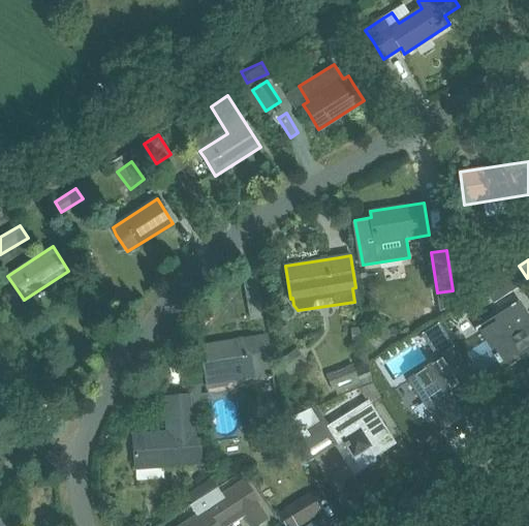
[(517,268),(492,284),(501,300),(527,283),(517,268)]
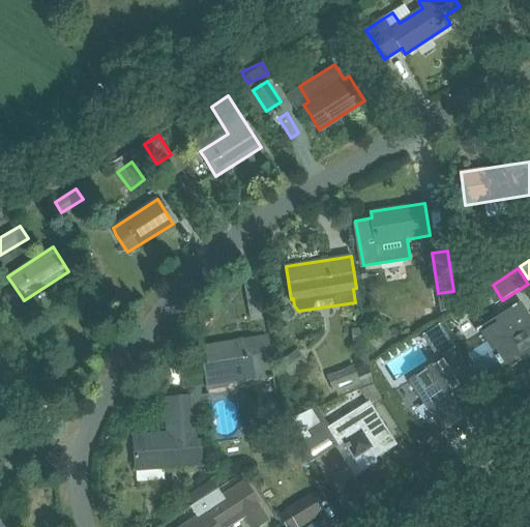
[(529,315),(529,314),(528,314),(522,311),(514,316),(518,320),(487,340),(505,370),(529,353),(529,315)]
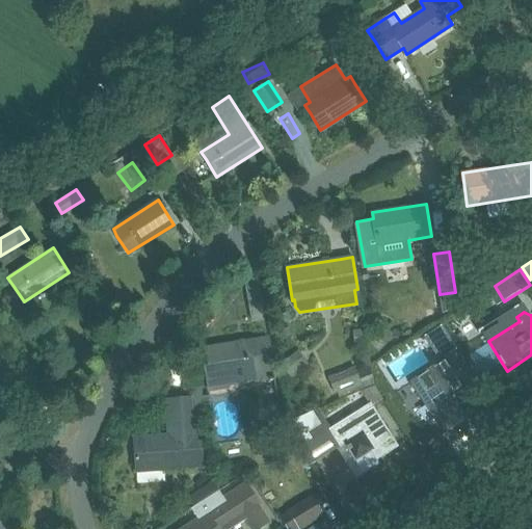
[(361,344),(368,343),(366,327),(364,327),(352,329),(354,344),(361,344)]
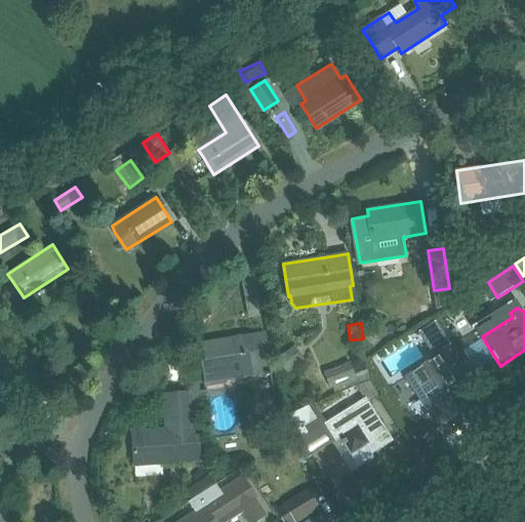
[(443,331),(427,342),(434,353),(450,343),(443,331)]
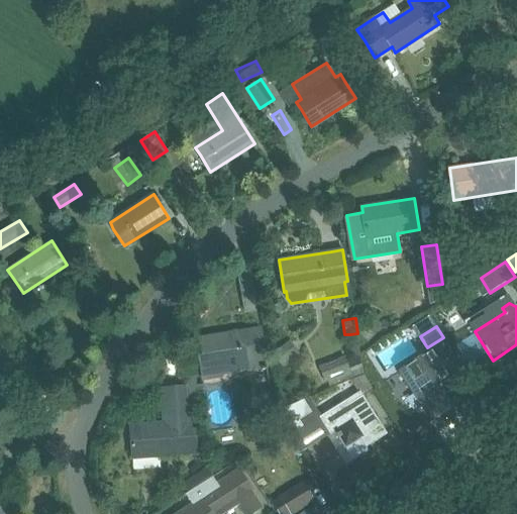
[(222,373),(233,371),(267,366),(261,328),(197,338),(203,378),(222,375),(222,373)]
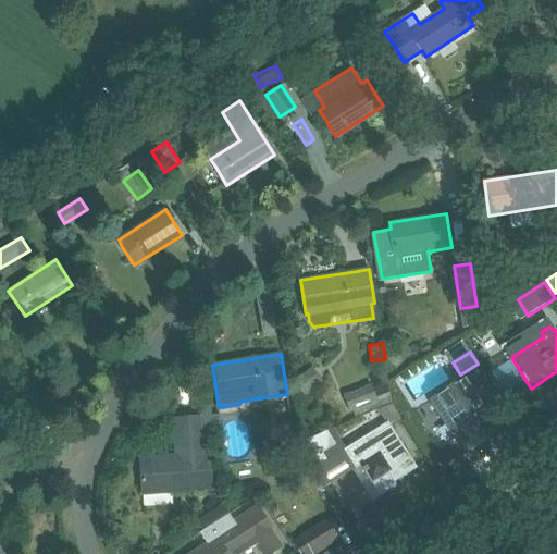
[(432,398),(444,418),(456,436),(450,440),(460,455),(486,439),(471,414),(490,403),(471,373),(432,398)]
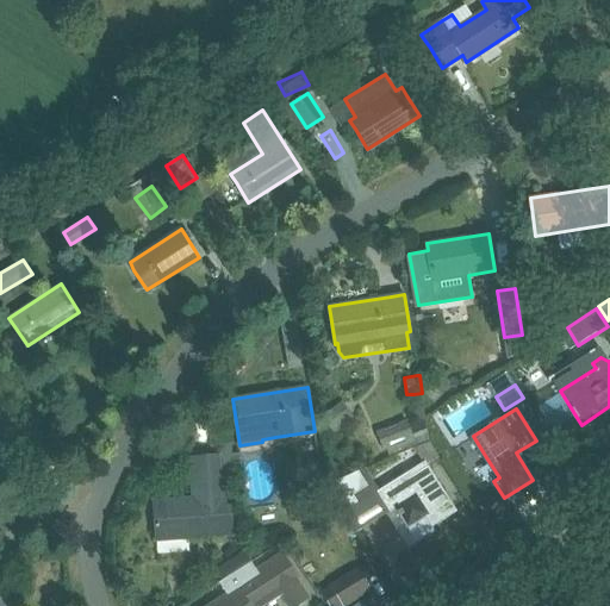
[(424,417),(408,424),(406,420),(377,431),(383,447),(412,436),(412,435),(428,428),(424,417)]
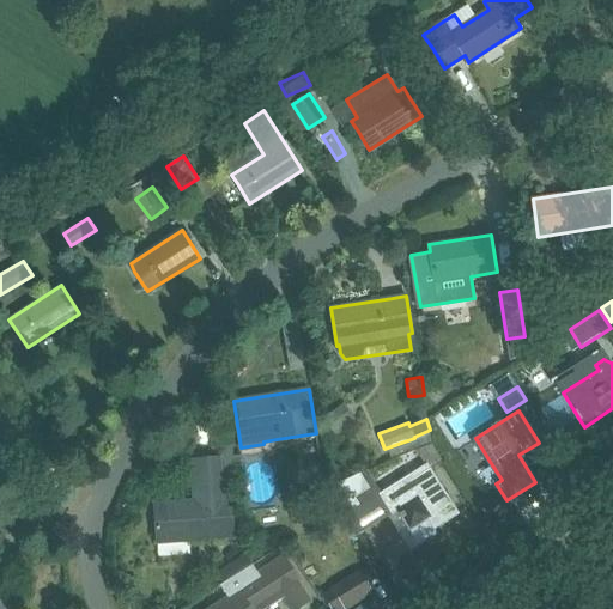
[(430,469),(431,468),(443,461),(431,442),(418,450),(430,469)]
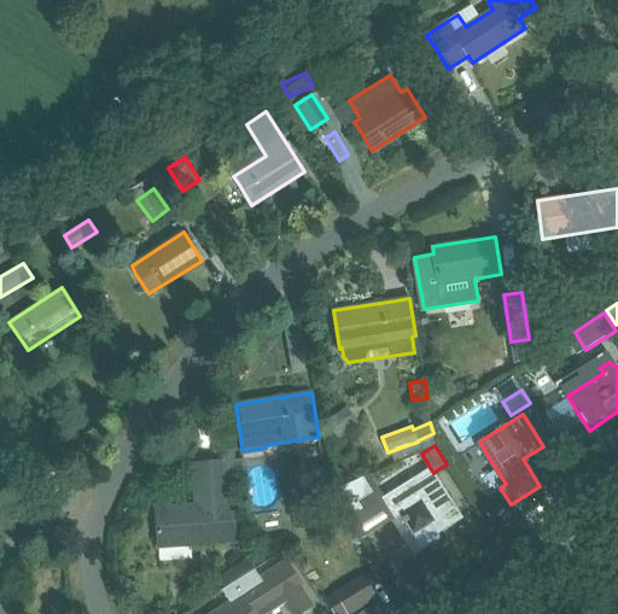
[(158,547),(182,544),(237,541),(234,513),(229,513),(227,480),(225,480),(223,461),(193,463),(197,504),(156,508),(158,547)]
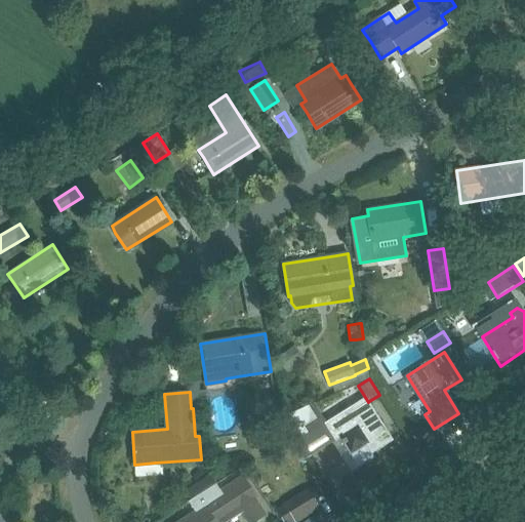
[(369,401),(368,402),(355,410),(353,406),(325,424),(335,441),(340,437),(351,454),(366,445),(369,448),(377,443),(380,447),(394,440),(369,401)]
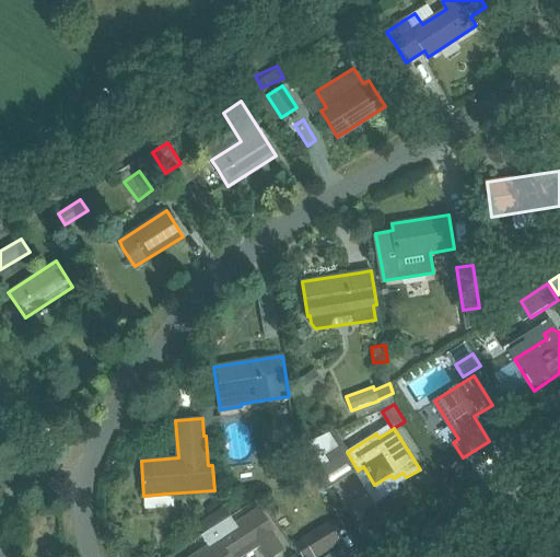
[(330,433),(304,451),(316,471),(329,463),(325,455),(339,448),(330,433)]
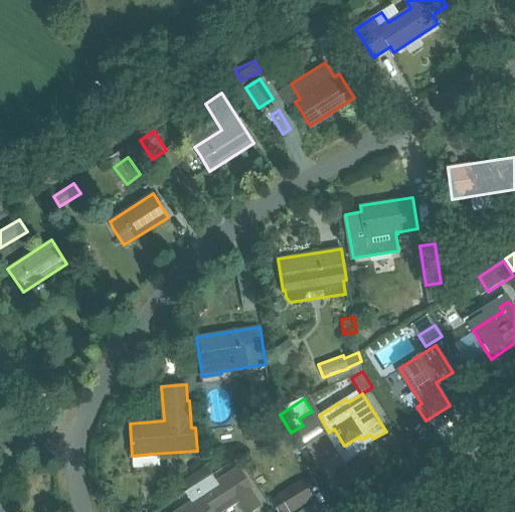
[(207,464),(181,480),(187,488),(190,486),(207,475),(212,472),(207,464)]
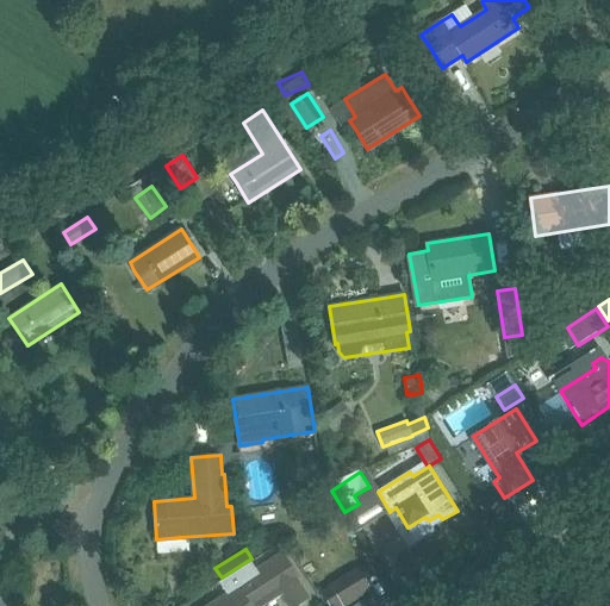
[(228,594),(209,605),(262,605),(280,594),(287,605),(297,605),(311,597),(298,578),(281,551),(257,568),(261,573),(251,579),(228,594)]
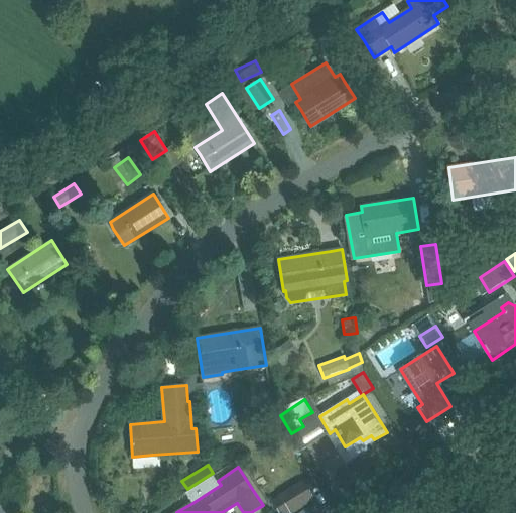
[(187,489),(184,491),(192,503),(213,490),(221,485),(218,481),(213,473),(208,476),(190,487),(187,489)]
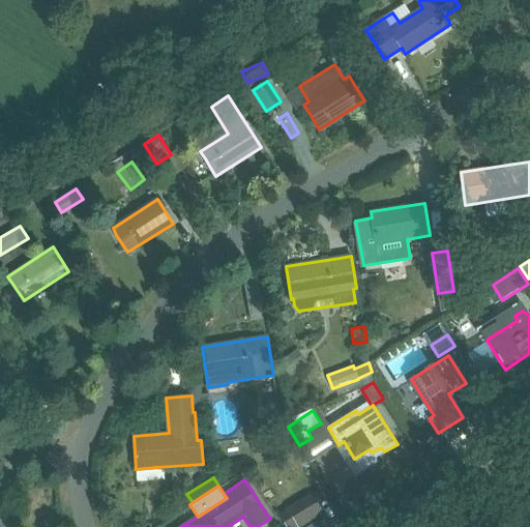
[(288,508),(278,515),(287,526),(297,526),(298,526),(299,526),(324,511),(318,502),(326,497),(321,488),(313,494),(312,493),(287,507),(288,508)]
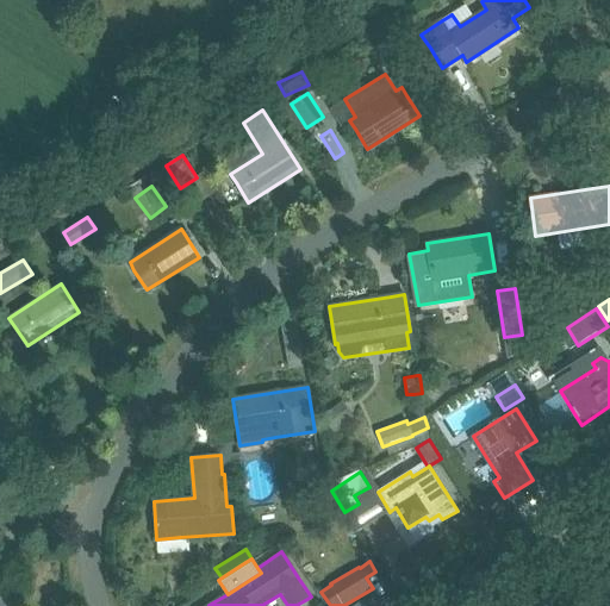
[(18,605),(0,576),(0,605),(18,605)]
